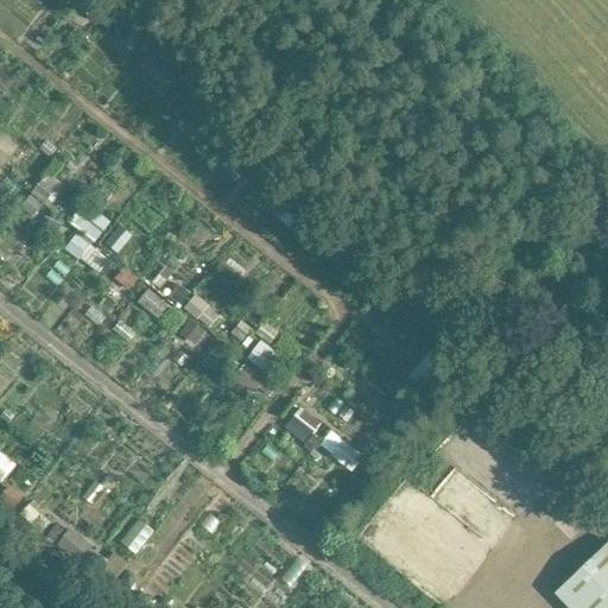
[(0,168),(17,147),(0,133),(0,168)]
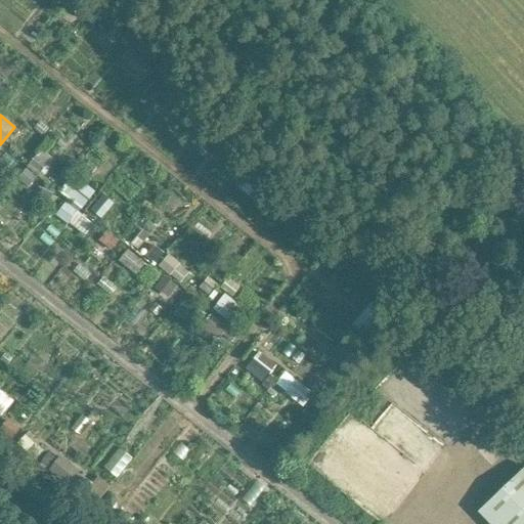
[(82,209),(95,191),(74,175),(60,191),(82,209)]
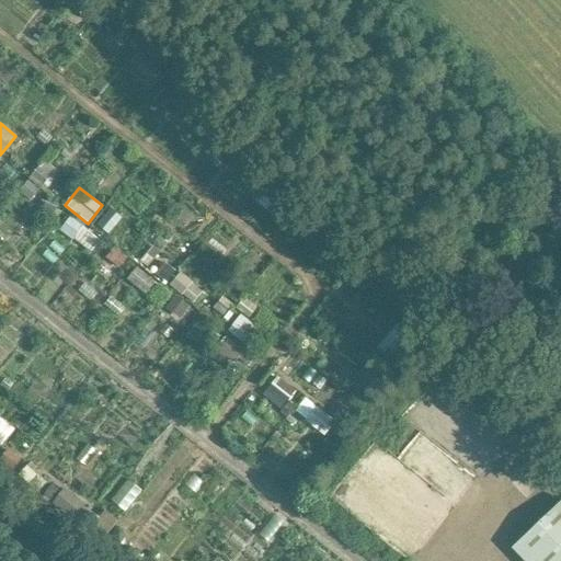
[(276,376),(262,395),(279,408),(294,389),(276,376)]
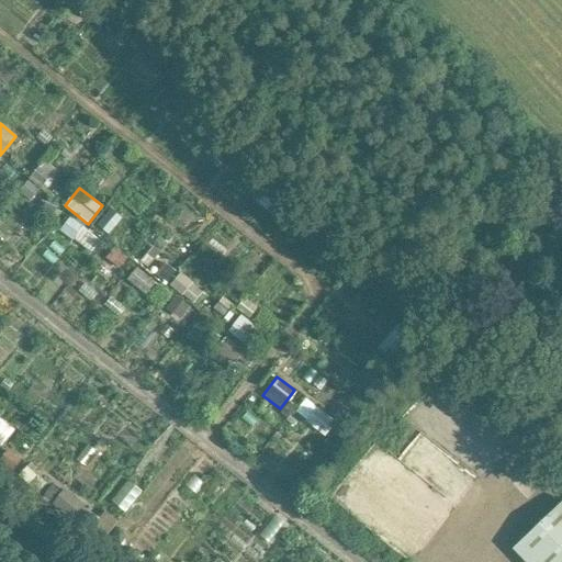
[(314,406),(304,420),(322,434),(333,419),(314,406)]
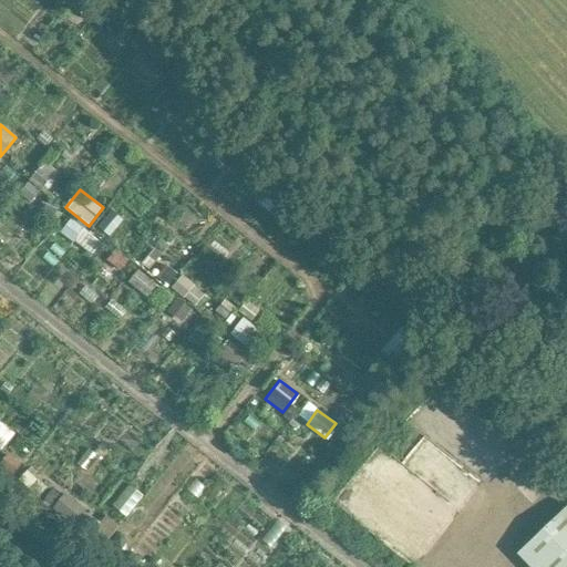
[(529,566),(566,566),(566,506),(517,554),(529,566)]
